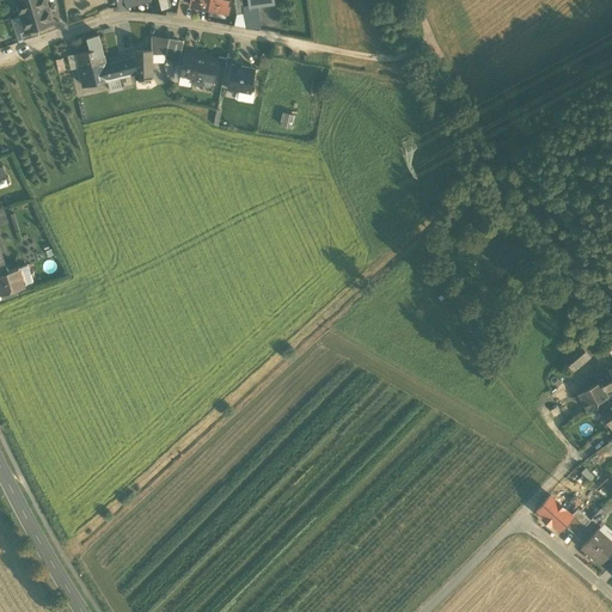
[(18,8),(20,16),(48,7),(46,0),(18,0),(20,7),(18,8)]
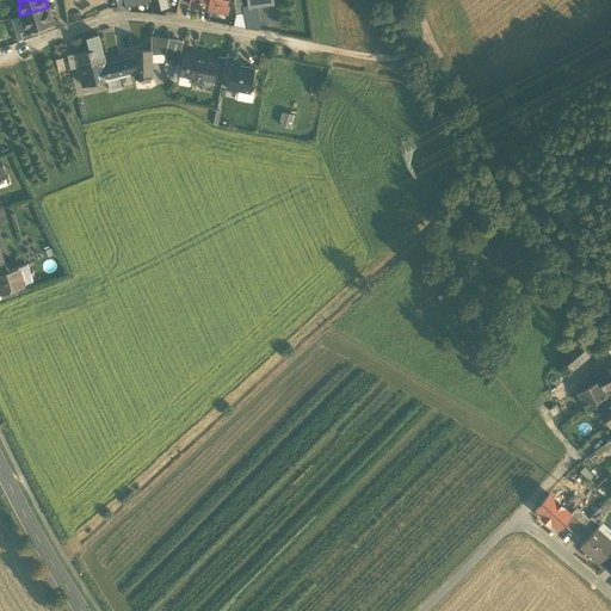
[(210,0),(209,7),(216,8),(216,11),(227,13),(229,0),(210,0)]
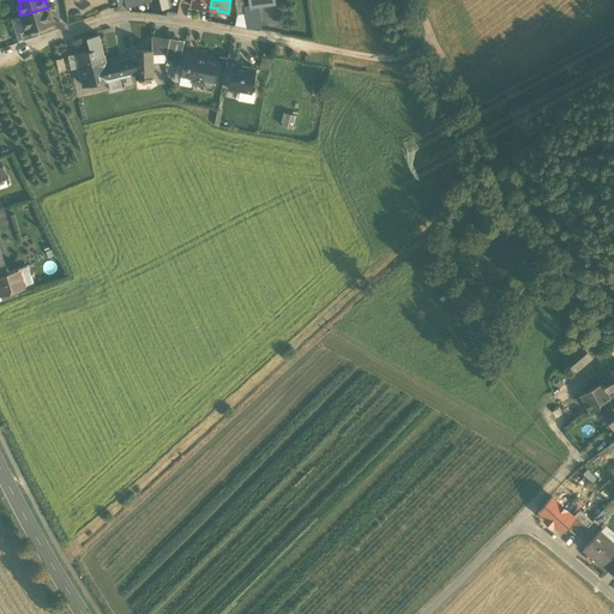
[(258,5),(251,6),(244,7),(245,13),(246,29),(260,26),(258,5)]
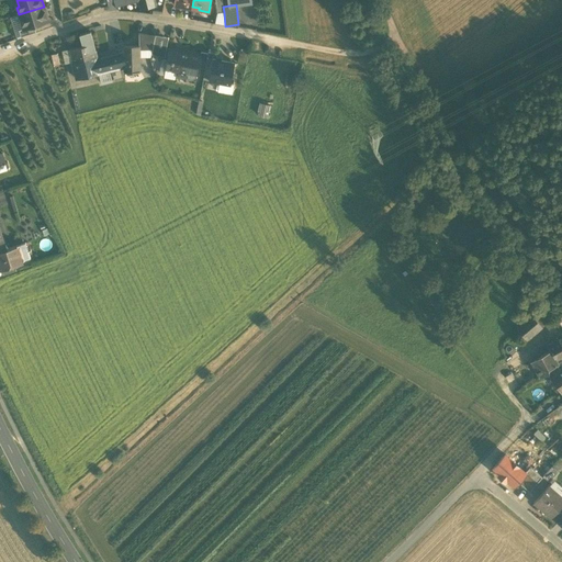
[(19,14),(21,22),(23,21),(25,29),(34,26),(48,22),(44,7),(19,14)]
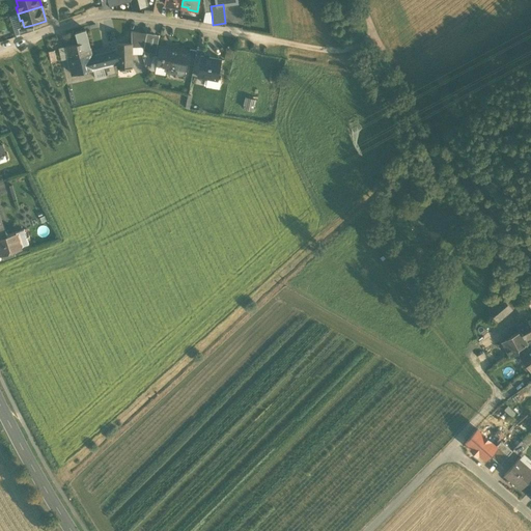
[(212,11),(205,12),(203,23),(213,25),(212,11)]
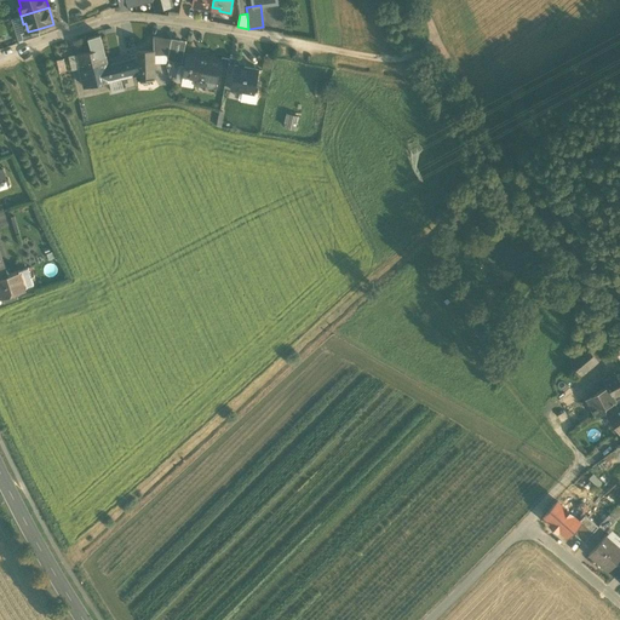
[(23,24),(21,16),(11,19),(18,42),(23,41),(21,34),(26,33),(23,24)]
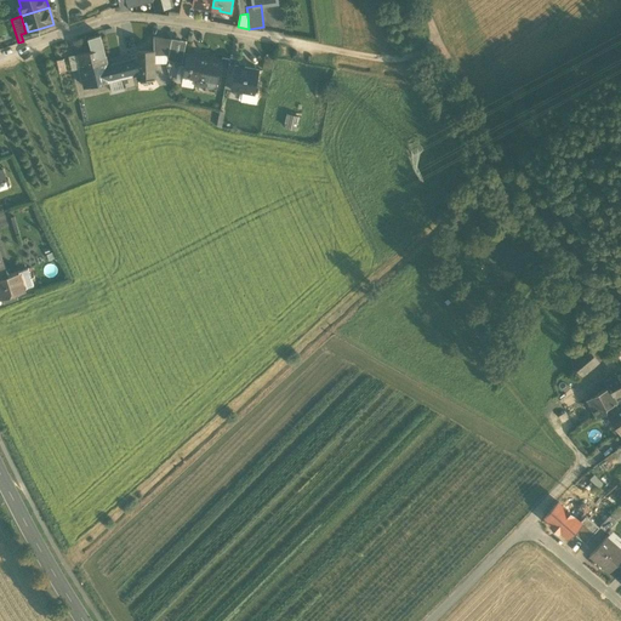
[(21,34),(23,41),(40,36),(38,29),(28,32),(26,33),(21,34)]
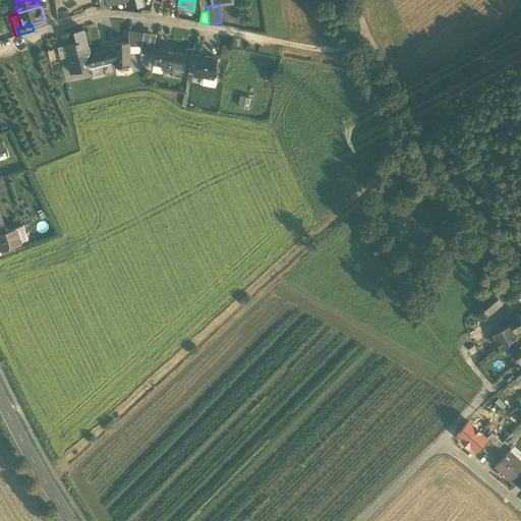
[(64,46),(67,58),(90,53),(83,30),(73,33),(77,44),(64,46)]
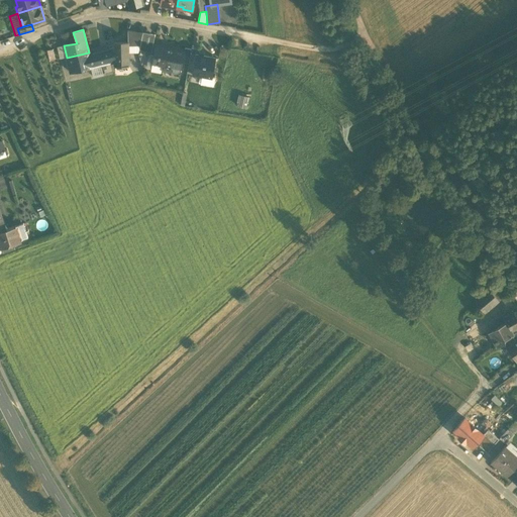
[(128,41),(128,45),(140,45),(142,33),(127,31),(128,41)]
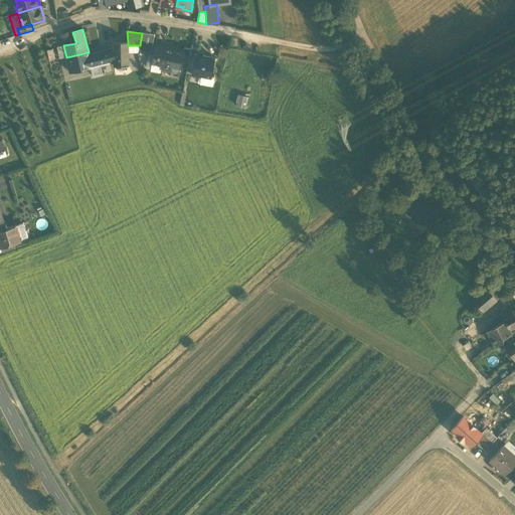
[(142,32),(142,33),(140,45),(139,49),(151,52),(154,34),(142,32)]
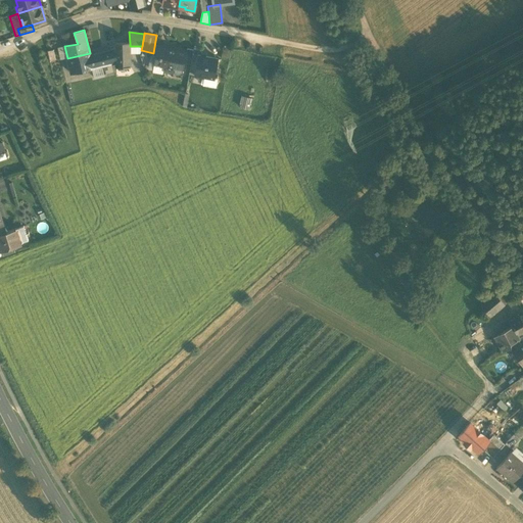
[(115,49),(109,50),(112,63),(115,62),(115,67),(131,67),(130,53),(130,46),(130,42),(115,43),(115,49)]
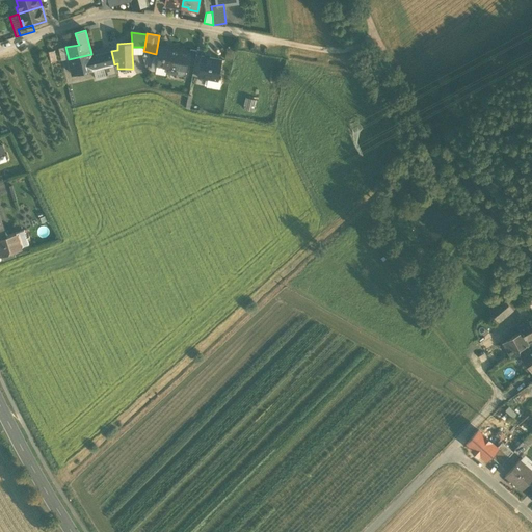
[(69,59),(65,47),(59,49),(61,60),(69,59)]
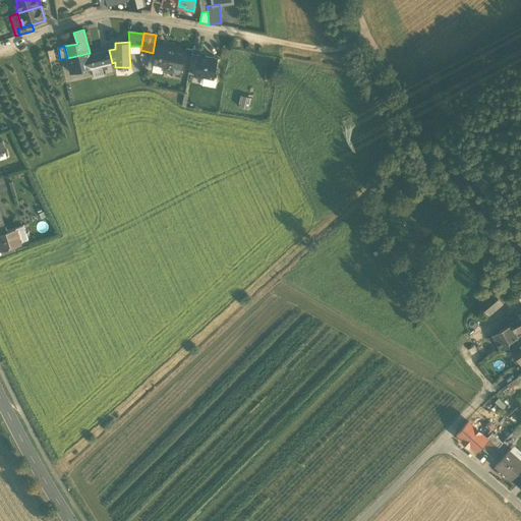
[(163,71),(181,74),(184,59),(185,52),(156,47),(155,56),(154,64),(164,65),(163,71)]
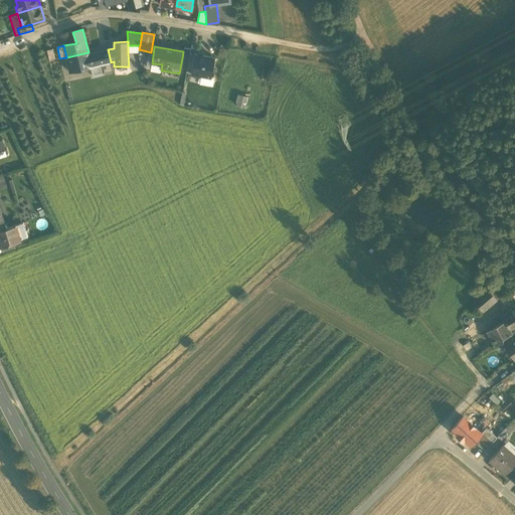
[(101,65),(111,62),(108,49),(90,54),(89,52),(66,57),(69,72),(91,67),(101,65)]
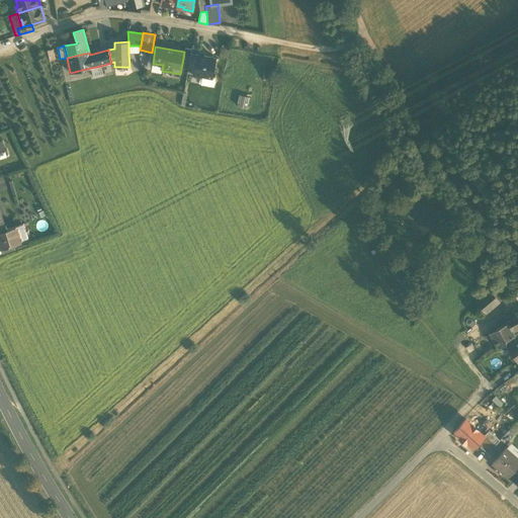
[(187,73),(192,74),(196,55),(190,54),(189,61),(187,73)]
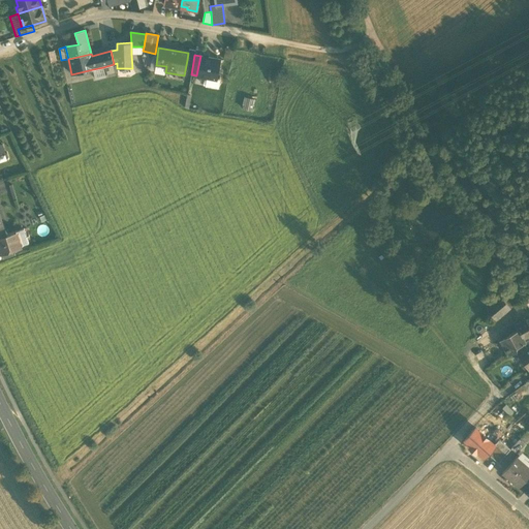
[(196,75),(207,78),(217,79),(221,59),(200,56),(196,75)]
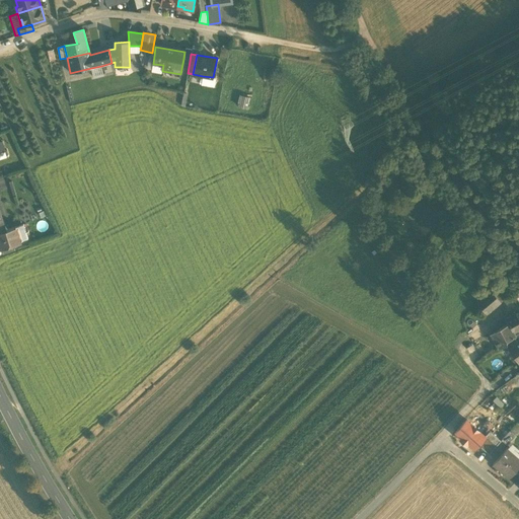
[(163,65),(153,64),(151,72),(161,74),(162,71),(163,65)]
